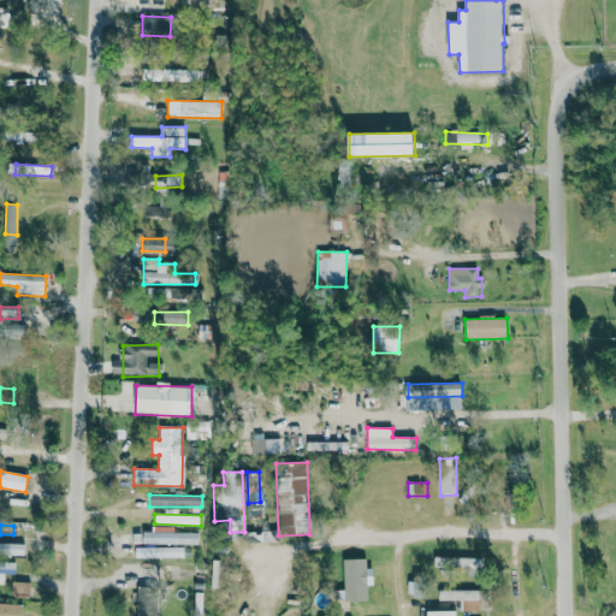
[(173,532),(173,527),(153,527),(153,533),(132,532),(132,544),(197,545),(199,533),(173,532)]
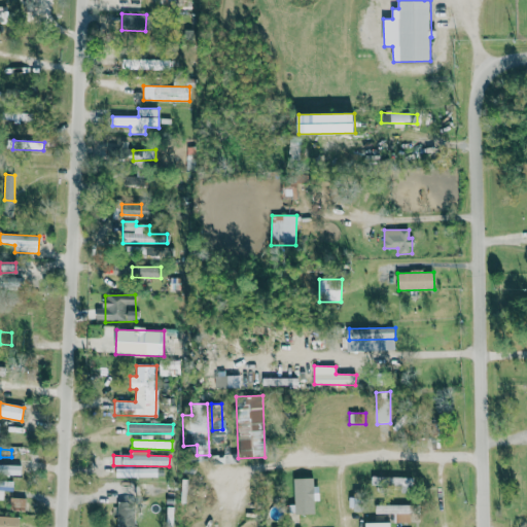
[(21,465),(0,465),(0,470),(0,475),(21,476),(21,465)]
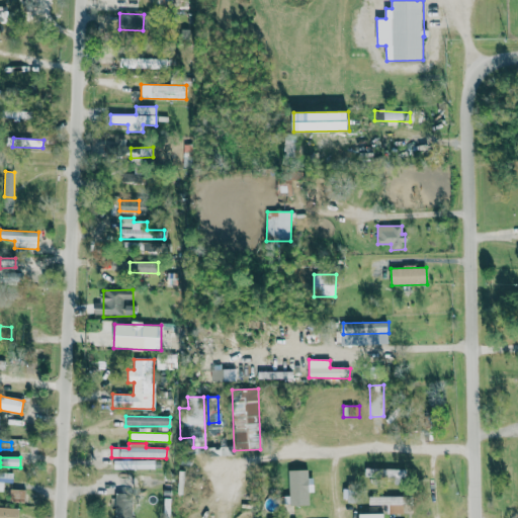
[(155,460),(114,460),(114,469),(155,469),(155,460)]
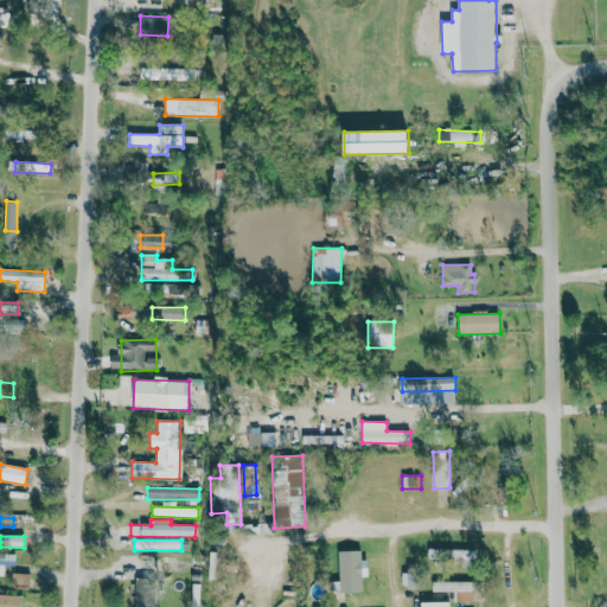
[(475,550),(445,550),(445,566),(475,566),(475,550)]
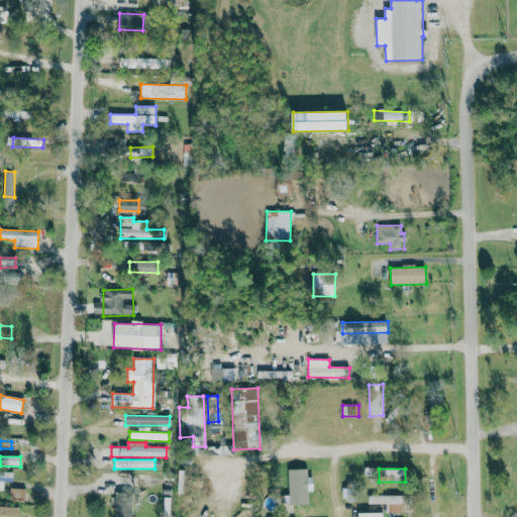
[(309,505),(309,492),(314,492),(313,478),(308,478),(308,470),(289,470),(290,505),(309,505)]
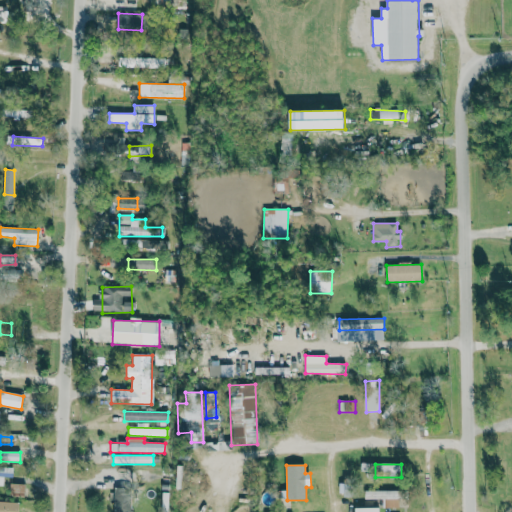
[(0,485),(4,486),(4,477),(13,478),(14,467),(0,466),(0,485)]
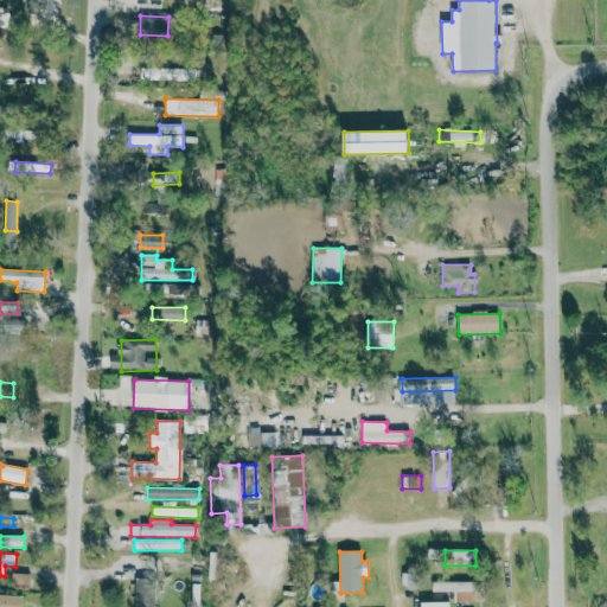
[(30,589),(30,574),(12,574),(12,588),(30,589)]
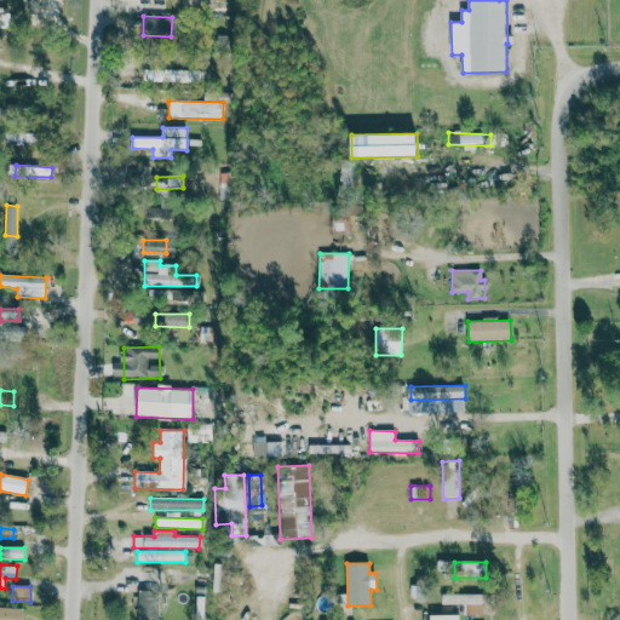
[(158,619),(159,591),(138,591),(137,619),(158,619)]
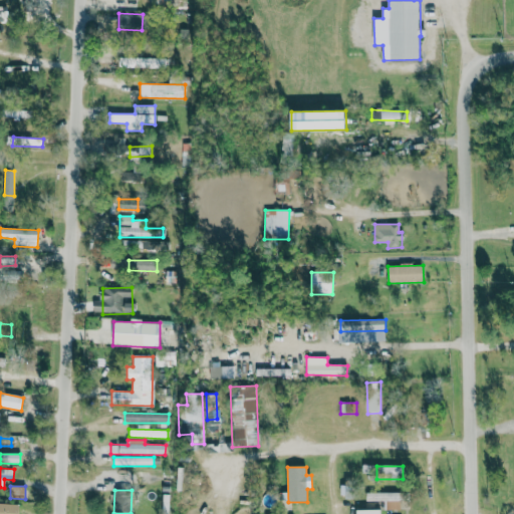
[(366,501),(388,502),(388,510),(403,510),(403,493),(366,492),(366,501)]
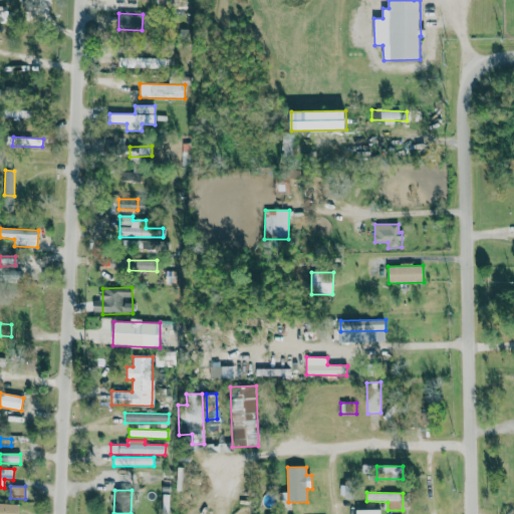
[(0,513),(18,513),(19,504),(0,503),(0,513)]
